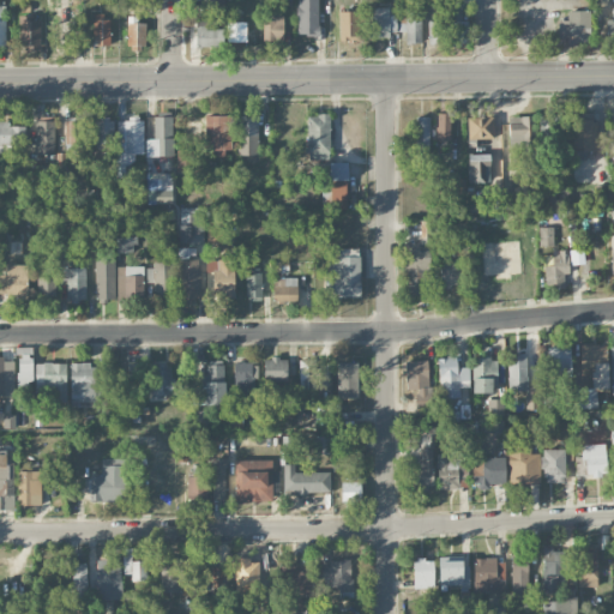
[(296,0),(298,35),(318,35),(318,0),(296,0)]
